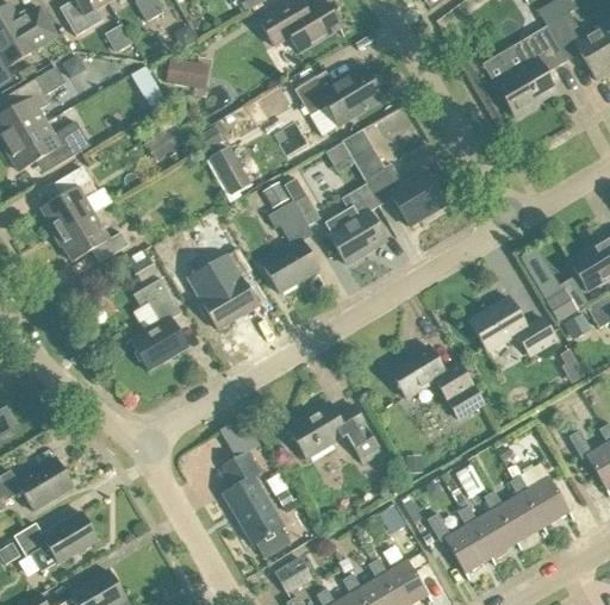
[(95,7),(107,0),(70,0),(58,7),(75,35),(103,19),(95,7)]
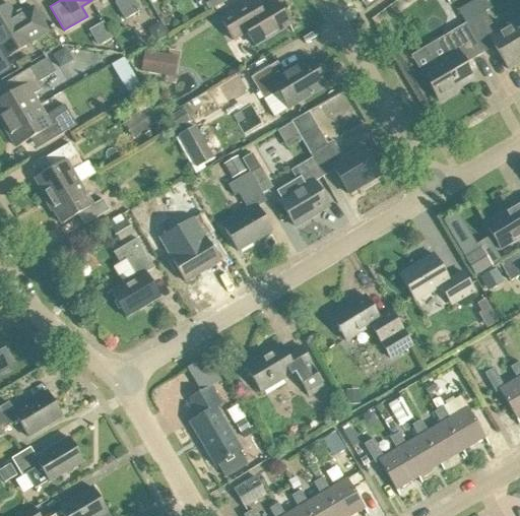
[(115,0),(125,17),(139,9),(133,0),(91,0),(115,0)]
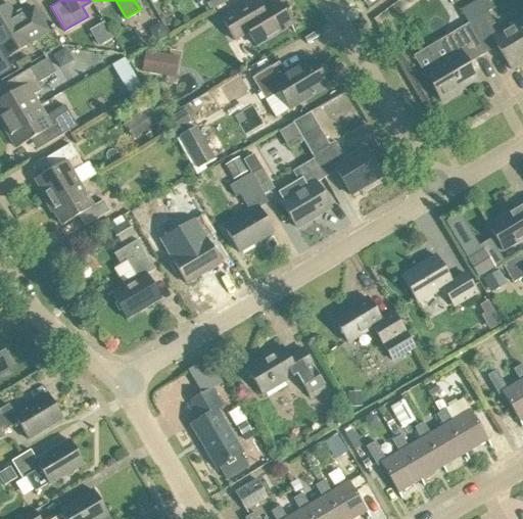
[(208,0),(206,1),(211,8),(226,0),(208,0)]
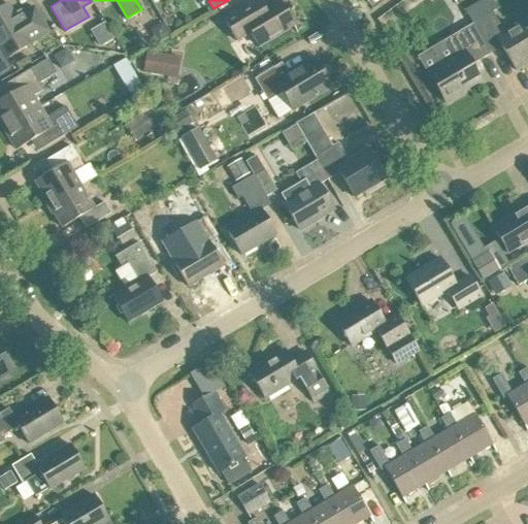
[(293,23),(279,0),(276,0),(256,12),(250,1),(223,18),(236,38),(250,30),(258,44),(293,23)]
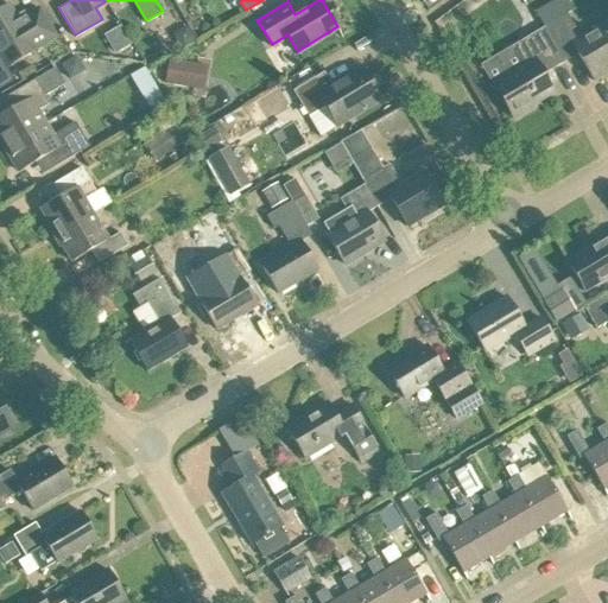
[(534,11),(544,26),(564,61),(577,52),(593,78),(607,69),(607,23),(582,39),(567,12),(564,13),(557,0),(553,0),(534,11)]
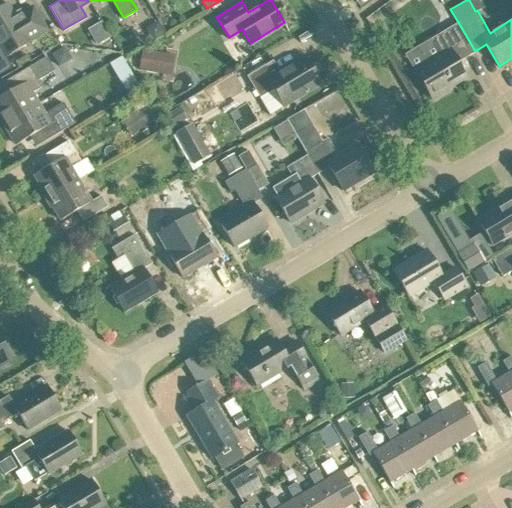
[(0,70),(11,64),(6,55),(30,40),(30,39),(47,29),(33,5),(15,15),(8,2),(0,6),(0,70)]
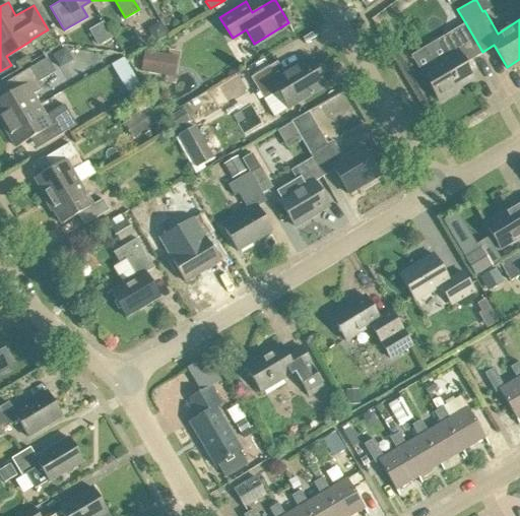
[(159,19),(151,24),(150,31),(154,40),(167,31),(159,19)]
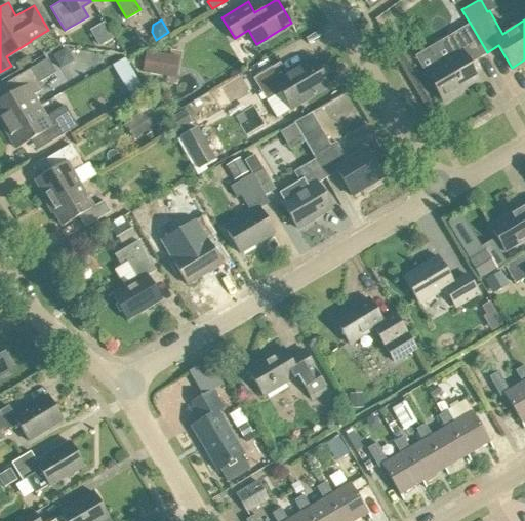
[(487,52),(470,23),(441,39),(451,55),(426,71),(443,101),(454,94),(453,92),(478,78),(469,63),(487,52)]
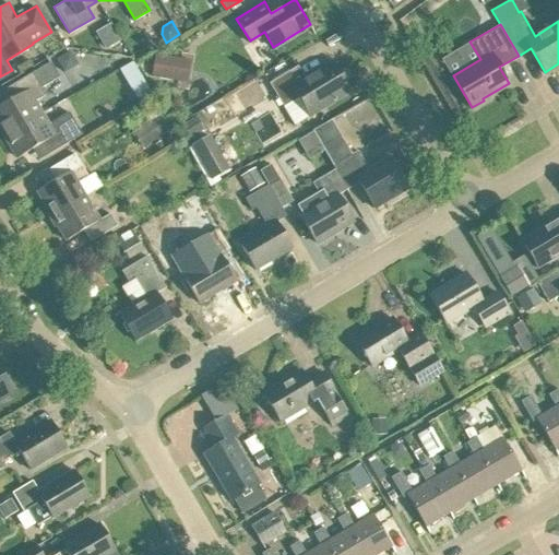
[(155,51),(151,74),(176,79),(180,56),(155,51)]
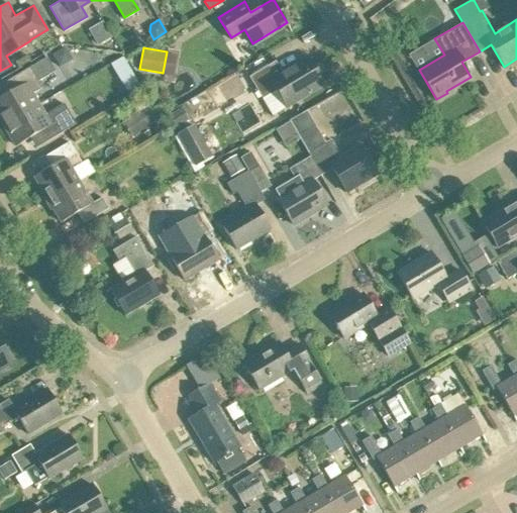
[(0,97),(0,118),(3,123),(38,103),(32,92),(41,87),(37,79),(55,69),(46,56),(6,80),(12,91),(0,97)]
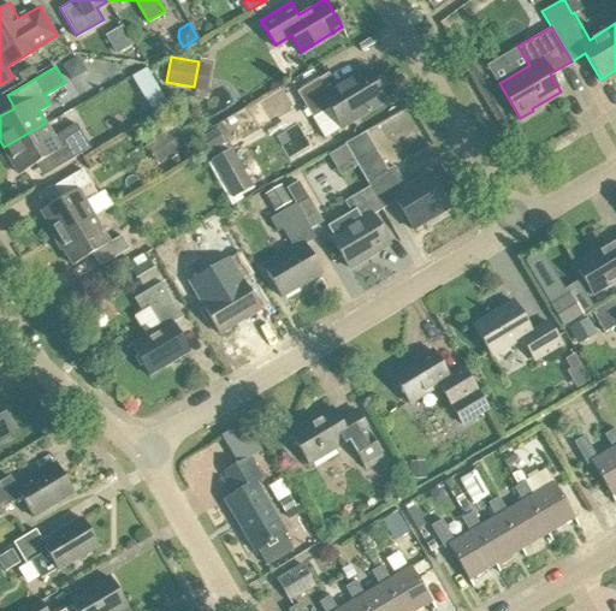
[(324,136),(341,126),(385,100),(366,66),(365,67),(366,69),(336,87),(326,72),(296,90),(312,116),(324,136)]
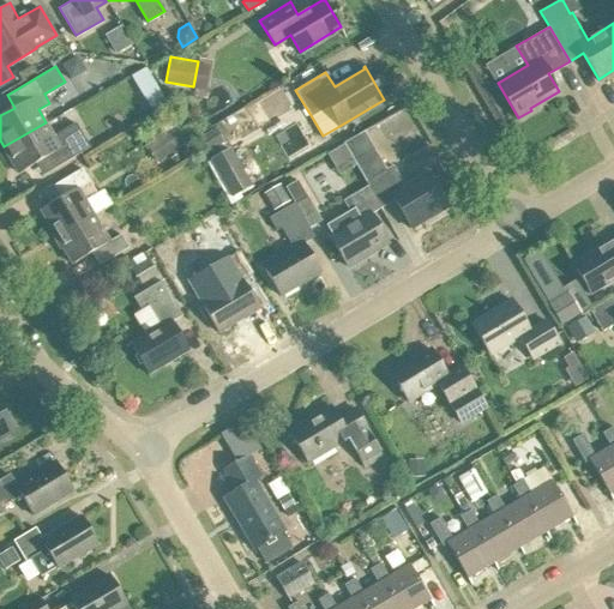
[(247,128),(256,118),(240,106),(232,116),(247,128)]
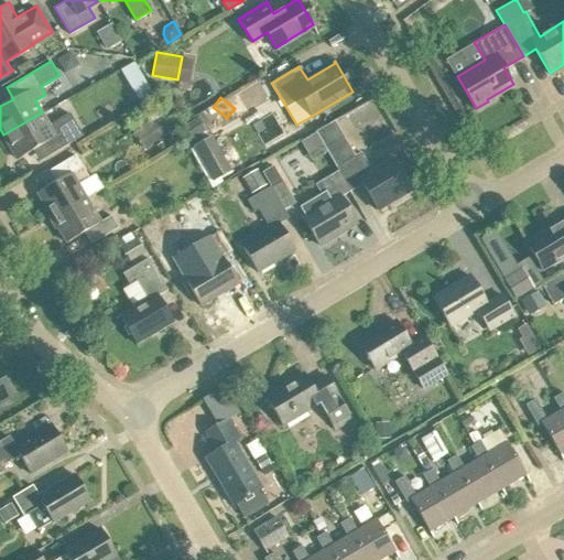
[(42,112),(3,135),(17,158),(40,143),(46,155),(83,133),(69,111),(49,124),(42,112)]
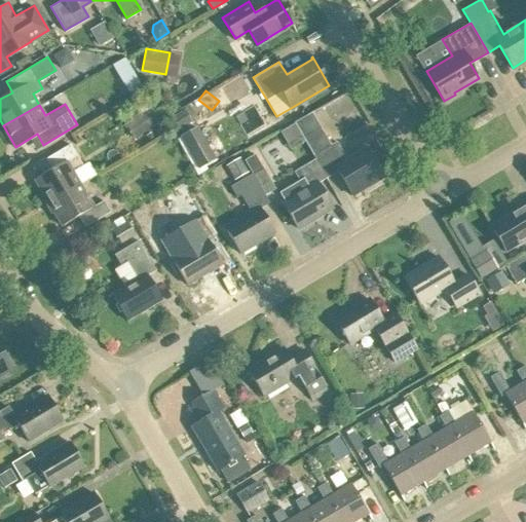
[(154,105),(137,116),(146,129),(162,119),(154,105)]
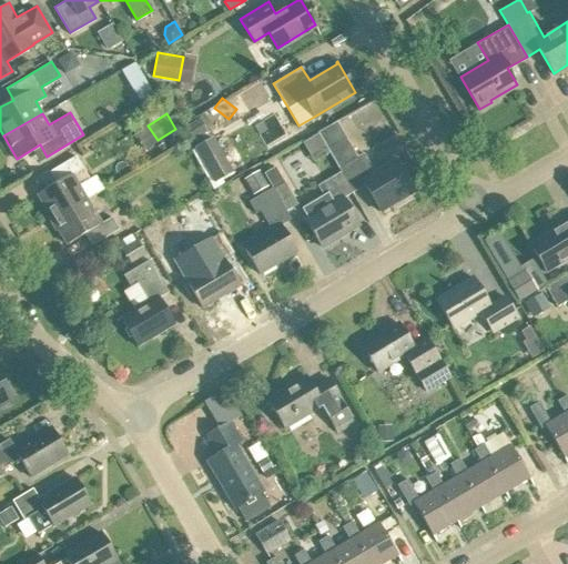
[(191,140),(206,130),(199,117),(183,126),(191,140)]
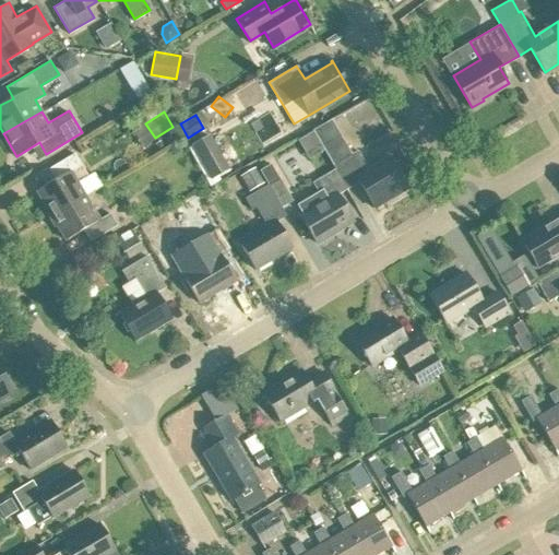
[(335,168),(347,188),(358,181),(375,208),(407,188),(389,155),(368,168),(357,150),(352,153),(331,118),(312,129),(335,168)]
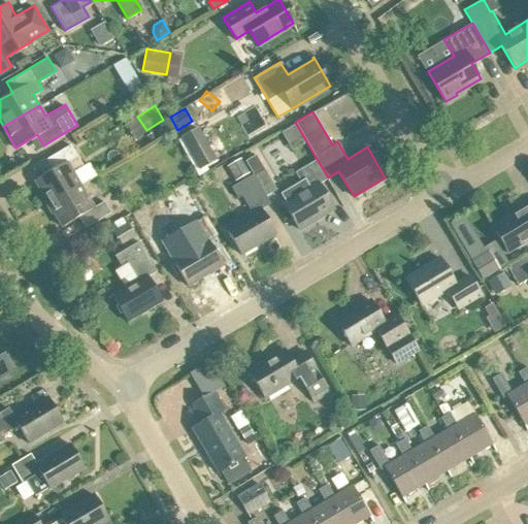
[(177,134),(198,166),(218,156),(198,123),(177,134)]
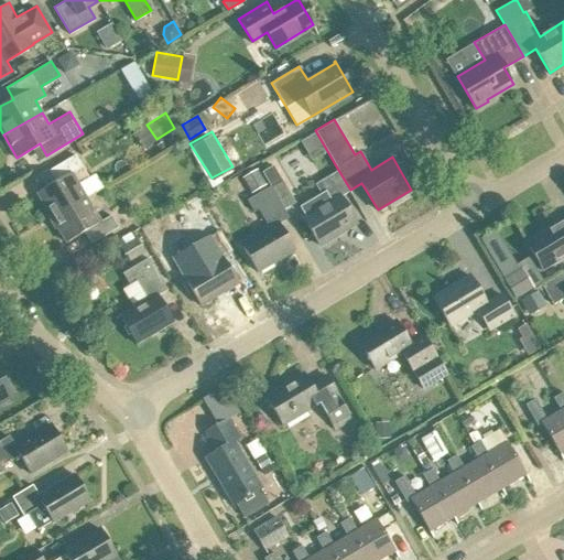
[(95,173),(89,176),(83,165),(75,153),(47,170),(40,174),(46,186),(38,192),(52,216),(86,196),(102,186),(95,173)]
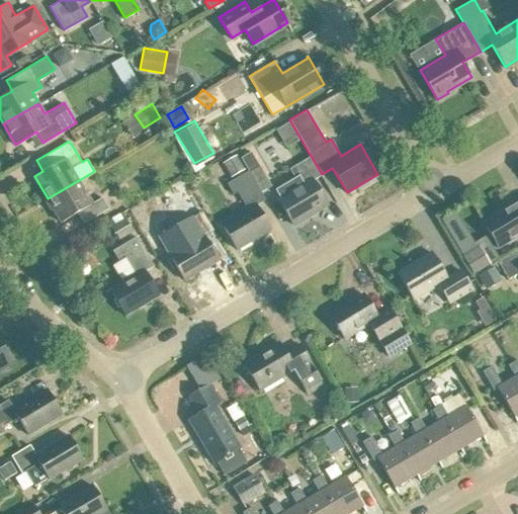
[(265,198),(261,191),(271,185),(251,150),(240,157),(248,170),(227,182),(233,192),(237,190),(247,207),(222,223),(237,248),(270,228),(256,203),(265,198)]
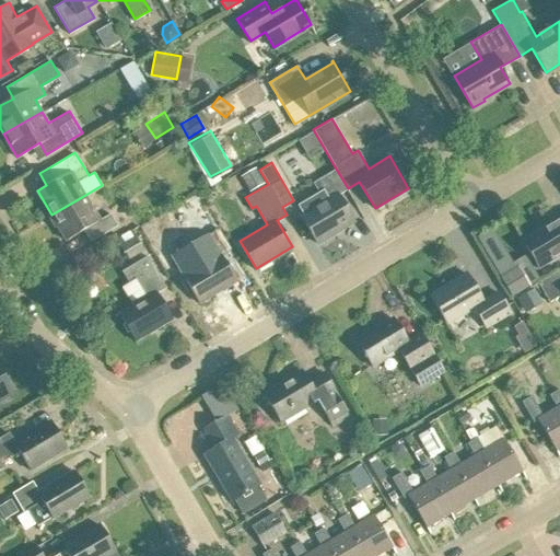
[(255,168),(241,176),(248,192),(264,183),(255,168)]
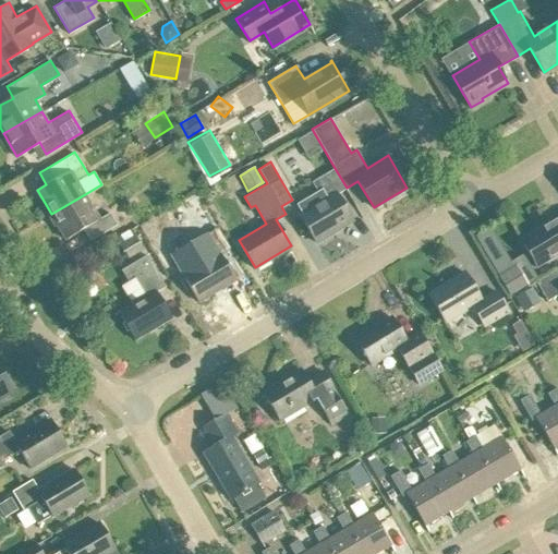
[(336,193),(347,188),(335,168),(316,179),(322,188),(295,203),(301,213),(300,214),(316,241),(352,219),(336,193)]
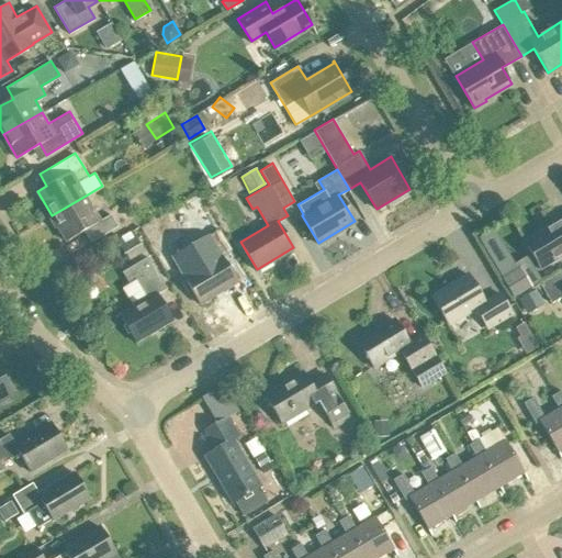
[(86,196),(52,215),(66,240),(83,230),(90,242),(117,225),(111,213),(99,220),(86,196)]
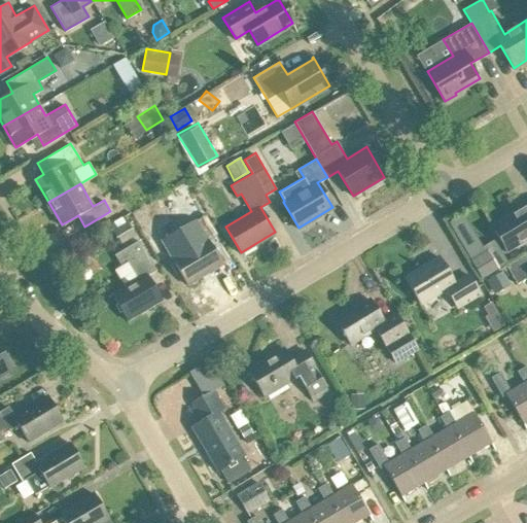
[(526,238),(526,202),(524,204),(525,205),(492,224),(507,250),(526,238)]
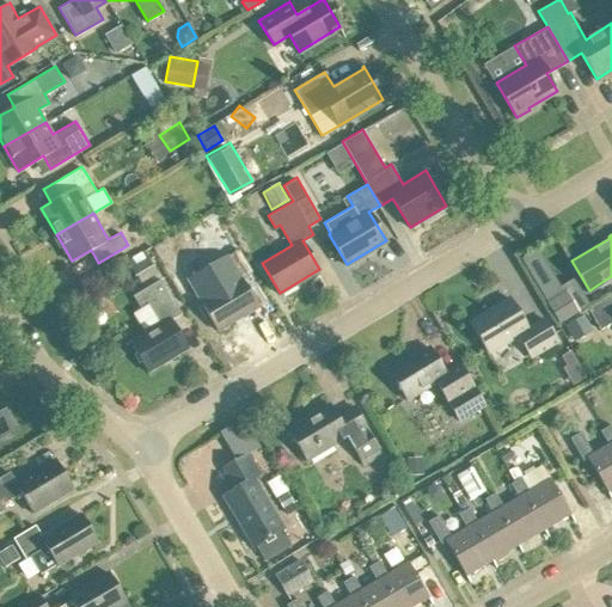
[(144,249),(128,258),(141,281),(157,271),(144,249)]
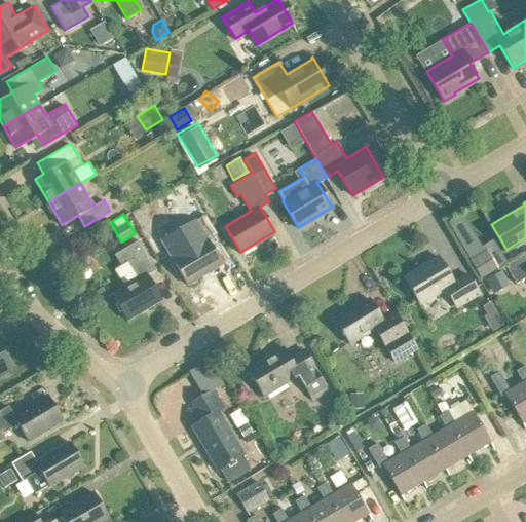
[(217,233),(205,214),(187,224),(198,243),(173,258),(187,284),(221,263),(207,238),(217,233)]
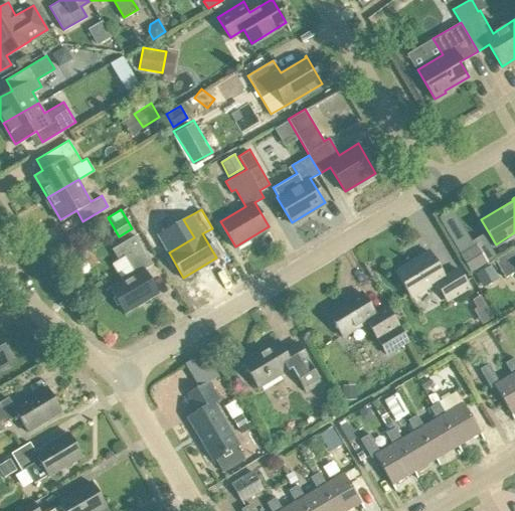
[(142,244),(136,234),(115,246),(121,258),(112,263),(123,280),(110,288),(125,313),(158,293),(144,269),(153,264),(142,244)]
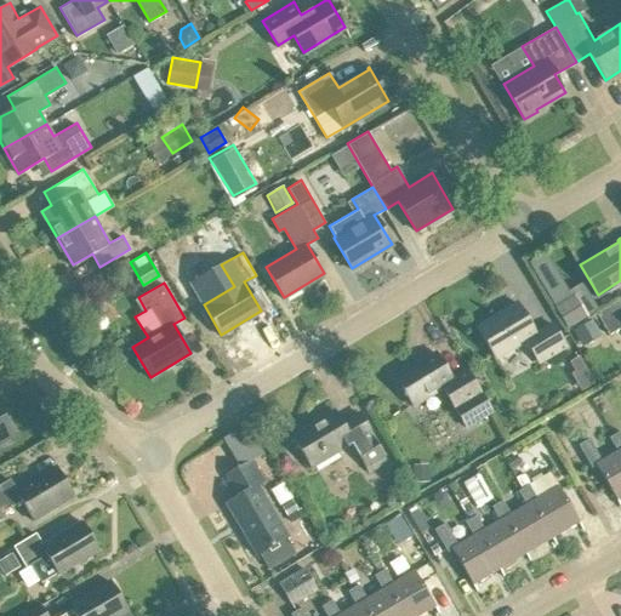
[(553,302),(568,328),(581,319),(565,294),(553,302)]
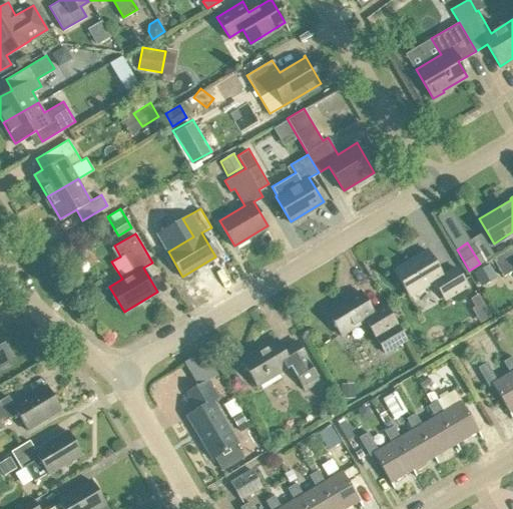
[(512,250),(511,247),(493,258),(503,276),(512,269),(512,250)]
